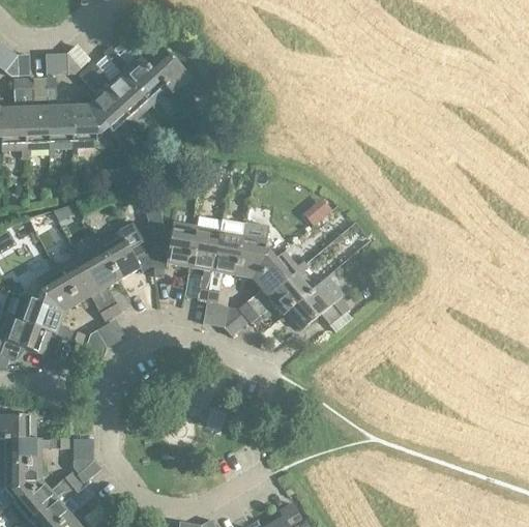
[(162,45),(144,60),(143,61),(169,89),(168,89),(172,93),(189,78),(195,83),(206,72),(189,54),(178,63),(162,45)]
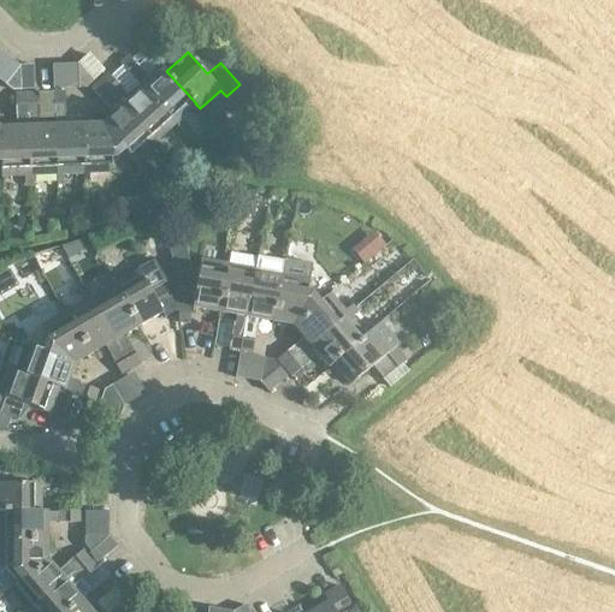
[(143,69),(129,53),(119,60),(135,77),(143,69)]
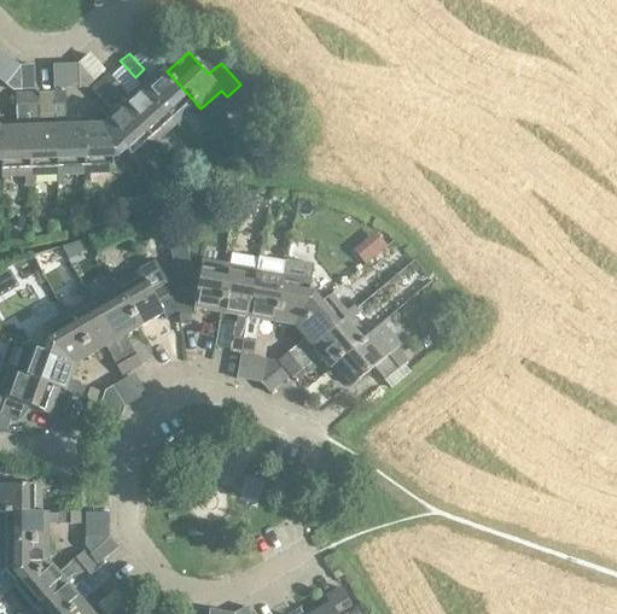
[(94,80),(77,60),(79,86),(87,85),(94,80)]
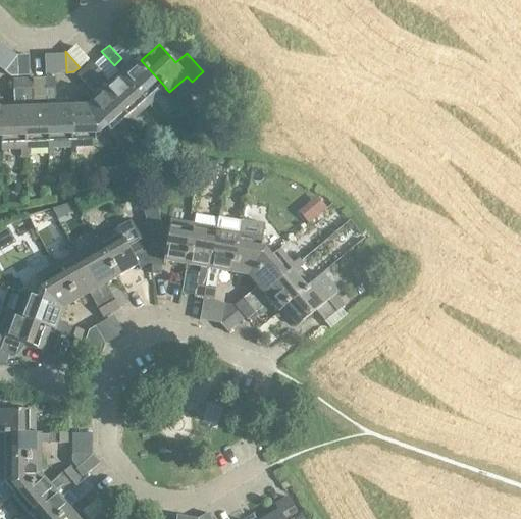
[(18,73),(17,53),(5,69),(11,74),(18,73)]
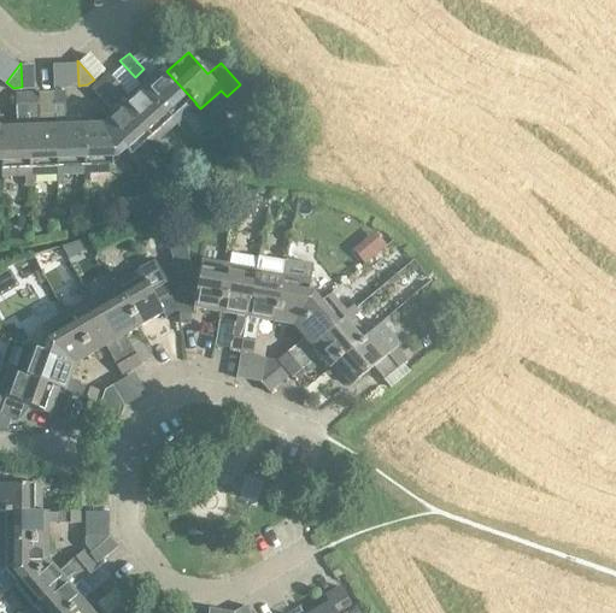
[(164,66),(144,86),(176,122),(182,129),(186,125),(180,118),(195,104),(197,104),(166,71),(168,70),(164,66)]
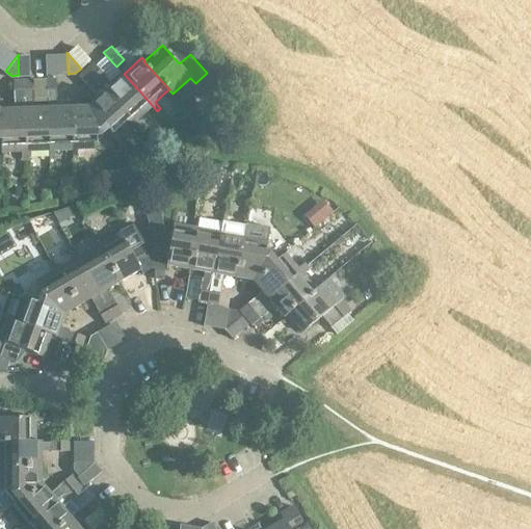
[(106,76),(94,61),(86,68),(99,82),(106,76)]
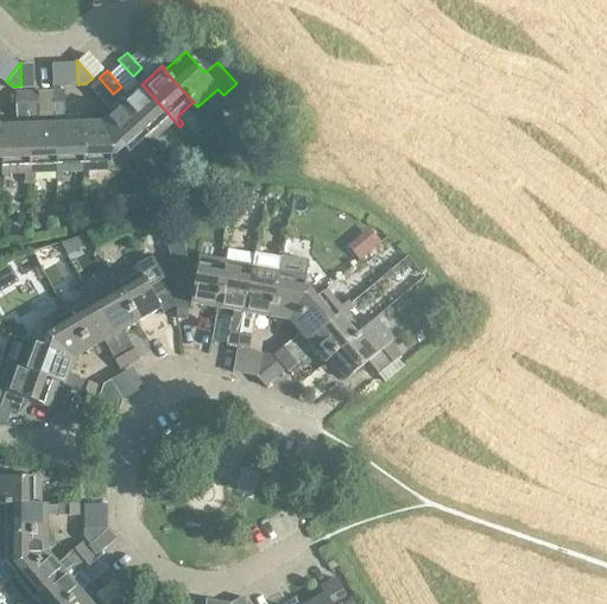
[(113,94),(99,77),(90,86),(105,101),(113,94)]
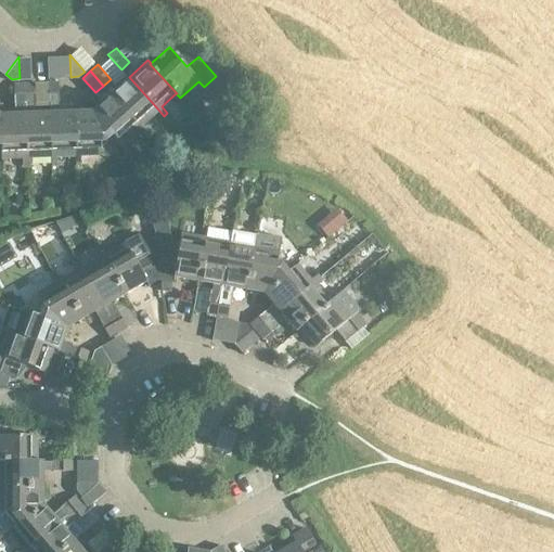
[(158,110),(129,77),(111,93),(145,132),(147,130),(142,124),(158,110)]
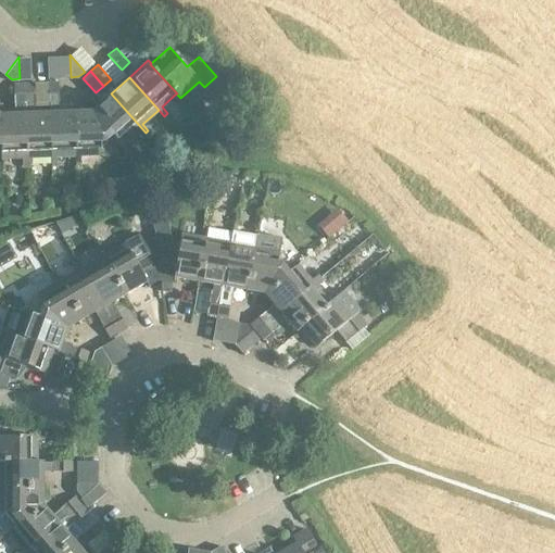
[(35,101),(35,82),(25,83),(25,102),(35,101)]
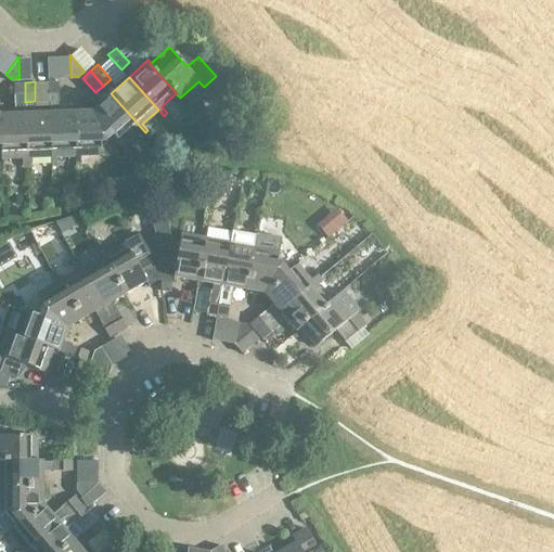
[(59,81),(49,81),(49,101),(60,100),(59,81)]
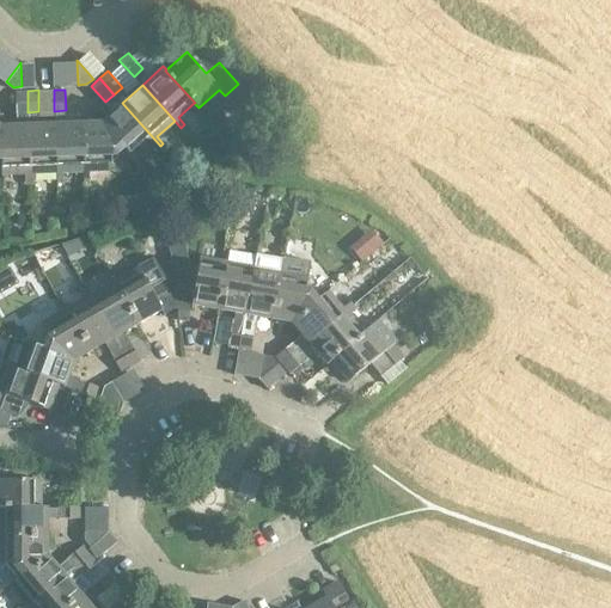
[(28,112),(28,91),(16,91),(17,112),(28,112)]
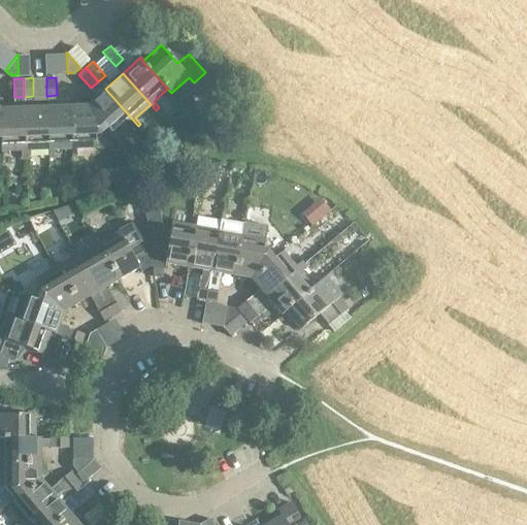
[(138,126),(105,89),(88,104),(105,124),(104,125),(116,136),(129,123),(135,129),(138,126)]
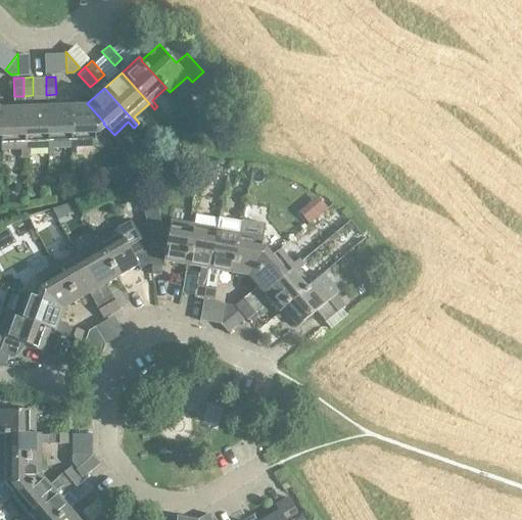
[(104,123),(87,103),(70,104),(72,145),(73,153),(76,153),(76,145),(95,144),(95,131),(103,124),(104,123)]
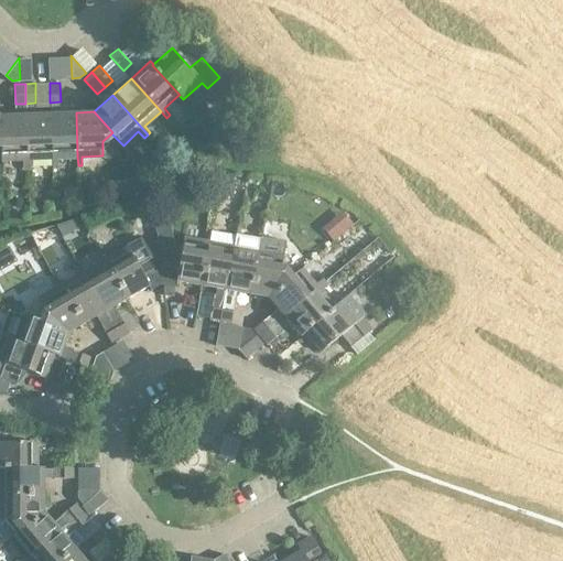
[(77,157),(76,112),(51,114),(53,158),(53,166),(57,165),(57,158),(77,157)]
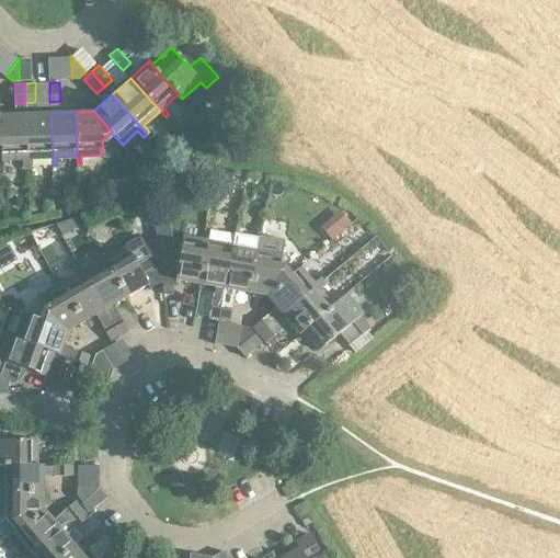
[(27,167),(26,113),(1,114),(2,143),(1,143),(2,158),(23,158),(23,167),(27,167)]
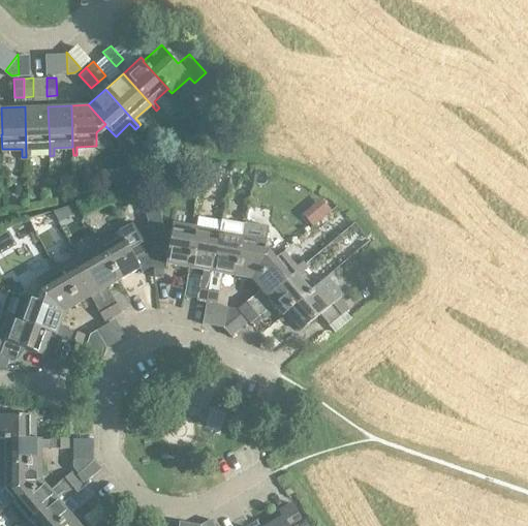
[(50,148),(48,106),(25,106),(26,157),(30,156),(30,149),(50,148)]
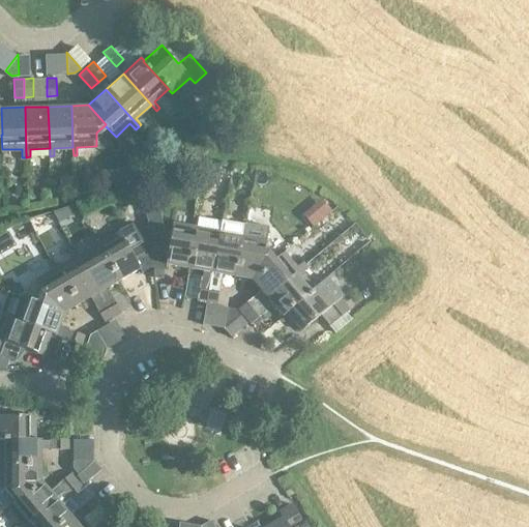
[(209,134),(192,149),(199,156),(215,142),(209,134)]
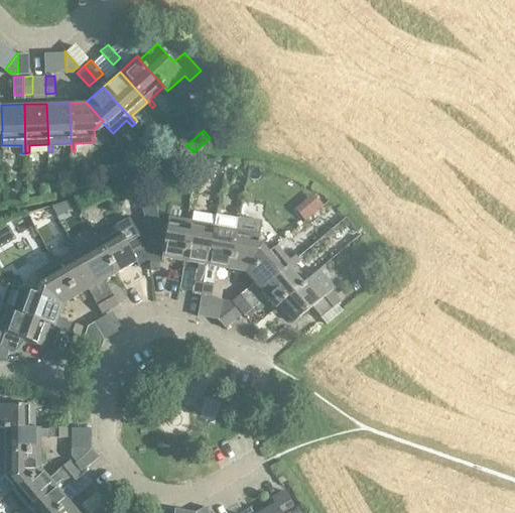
[(202,156),(199,175),(209,176),(213,174),(216,158),(202,156)]
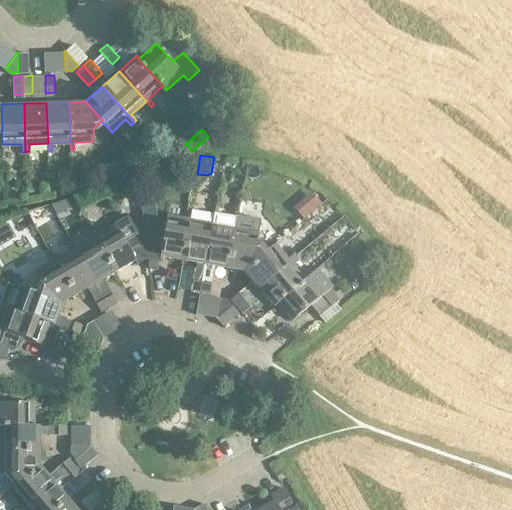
[(130,158),(120,161),(124,173),(134,170),(130,158)]
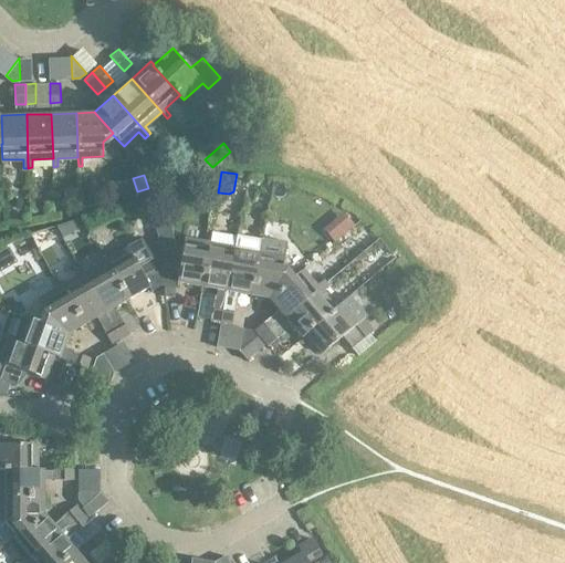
[(167,204),(153,207),(155,219),(170,217),(167,204)]
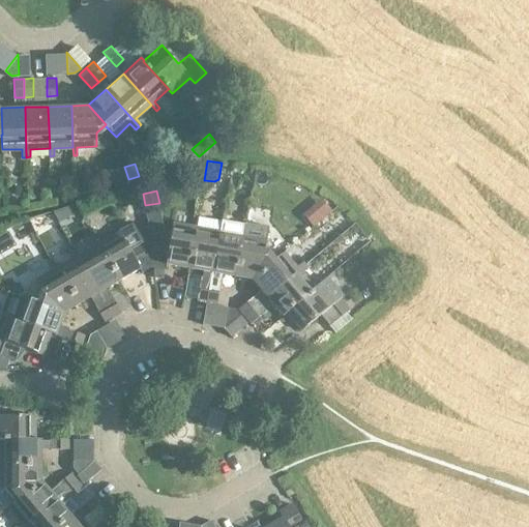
[(324,199),(305,214),(314,224),(332,209),(324,199)]
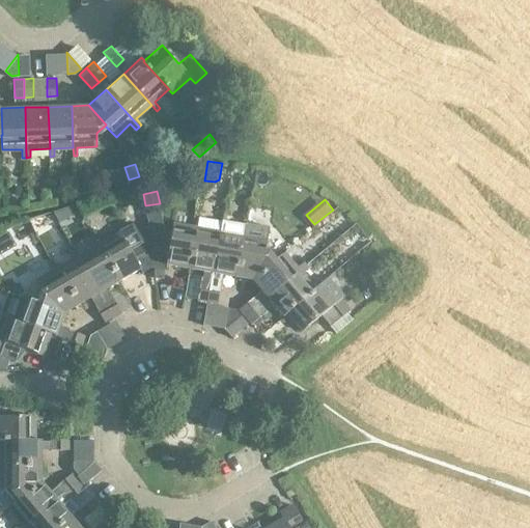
[(198,217),(197,226),(190,268),(214,271),(222,222),(222,220),(198,217)]
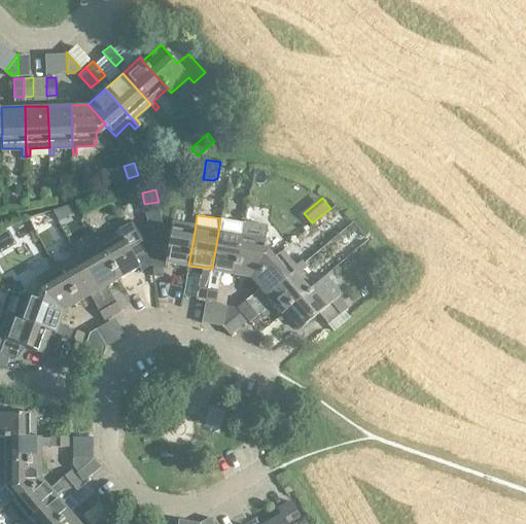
[(152,249),(150,249),(152,264),(165,266),(166,262),(188,266),(196,224),(172,220),(169,240),(154,238),(152,249)]
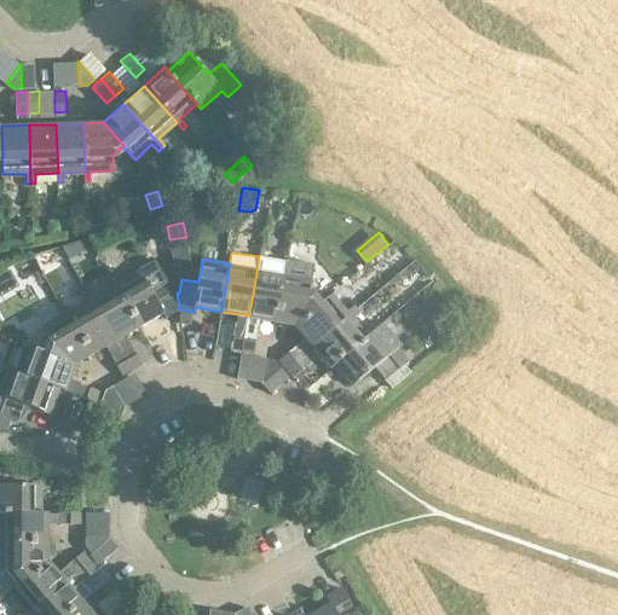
[(264,259),(259,259),(249,315),(277,320),(286,273),(263,268),(264,259)]
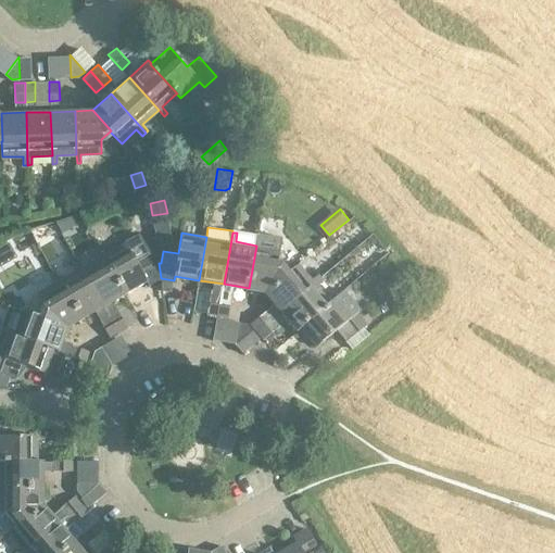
[(257,237),(256,246),(249,288),(265,291),(286,274),(286,273),(278,264),(280,250),(260,246),(261,237),(257,237)]
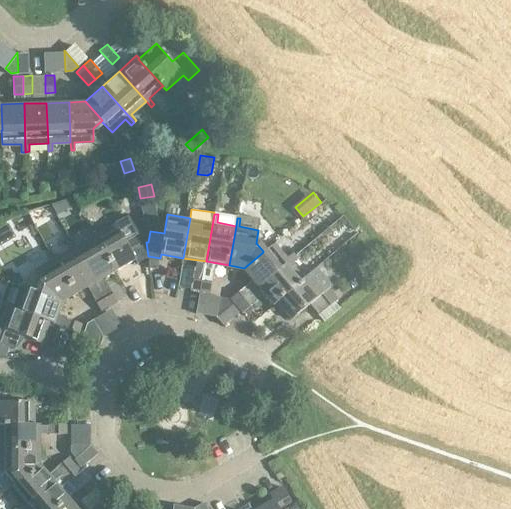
[(9,222),(0,227),(0,243),(16,234),(9,222)]
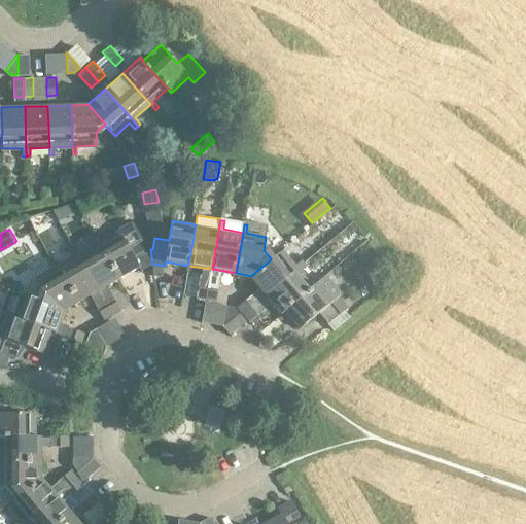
[(118,229),(98,241),(118,277),(139,266),(142,270),(152,264),(150,249),(147,250),(142,240),(129,247),(118,229)]
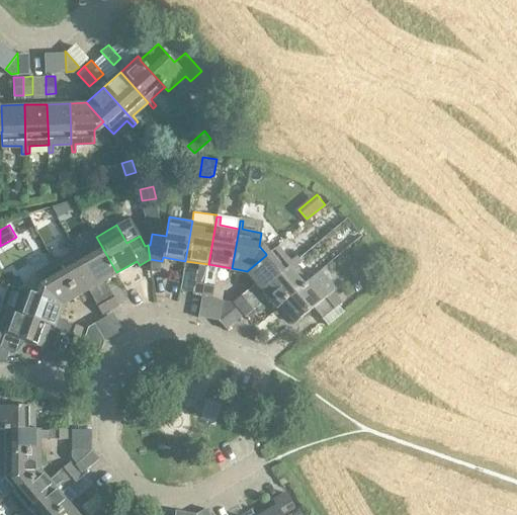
[(116,272),(96,237),(80,247),(76,240),(72,242),(96,283),(116,272)]
